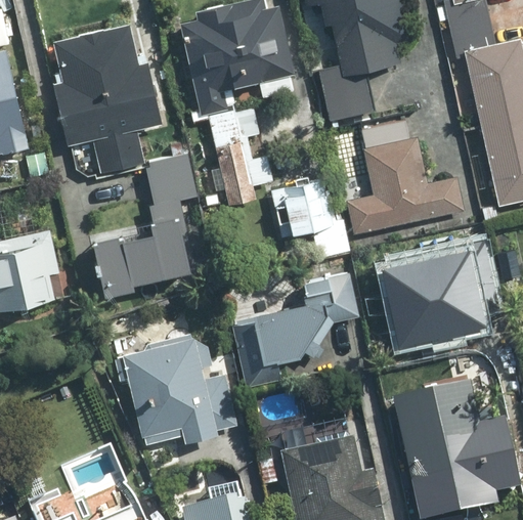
[(264,0),(252,0),(198,12),(200,20),(182,25),(204,114),(208,113),(230,209),(256,203),(253,185),(272,181),(266,157),(253,161),(248,137),(259,134),(254,109),(236,114),(231,89),(260,82),(264,98),(295,91),(291,75),(295,74),(278,6),(267,9),(264,0)]
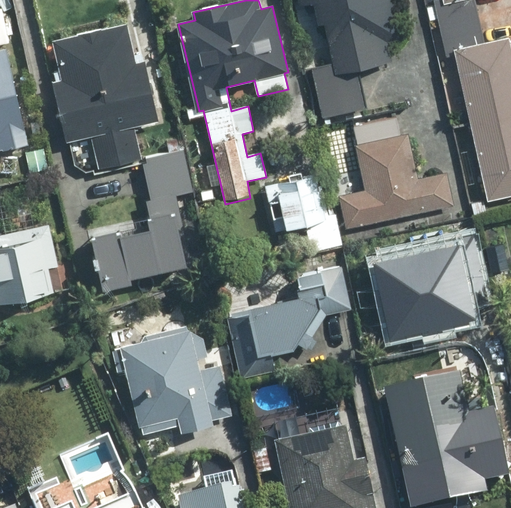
[(299,0),(300,5),(316,2),(320,22),(326,21),(336,64),(312,70),(322,116),(366,106),(358,68),(391,60),(387,41),(400,38),(391,0),(299,0)]
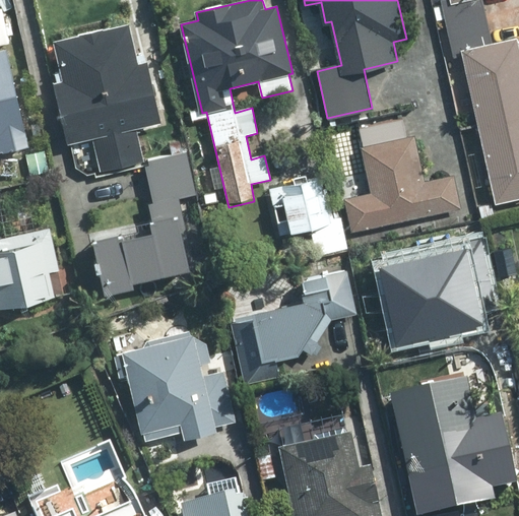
[(455,58),(466,55),(464,50),(492,44),(482,0),(450,0),(443,2),(445,8),(435,11),(437,22),(446,19),(455,58)]
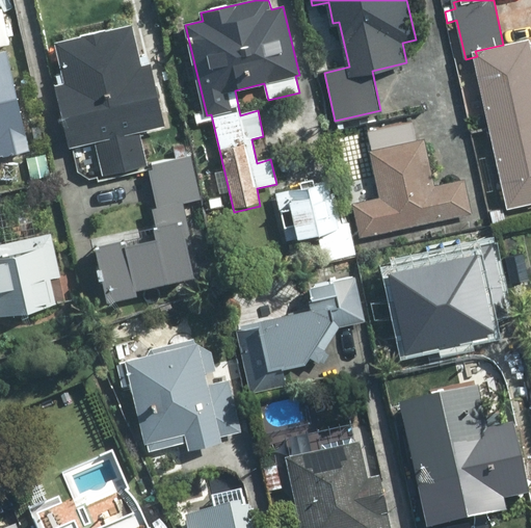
[(0,47),(8,46),(2,11),(0,11),(0,47)]
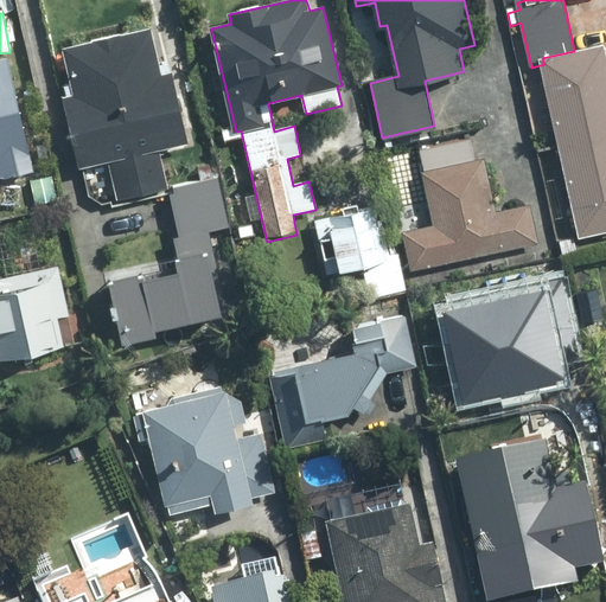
[(151,29),(65,49),(74,83),(63,87),(82,167),(110,160),(119,199),(167,187),(158,149),(187,142),(168,64),(160,66),(151,29)]
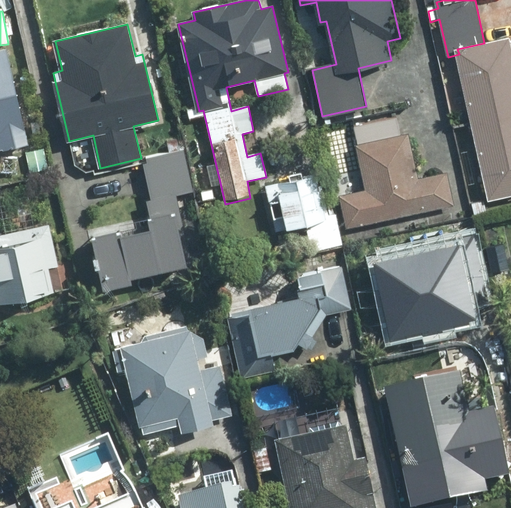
[(456,128),(473,124),(510,115),(510,42),(510,37),(484,43),(457,49),(459,54),(470,106),(453,110),(456,128)]
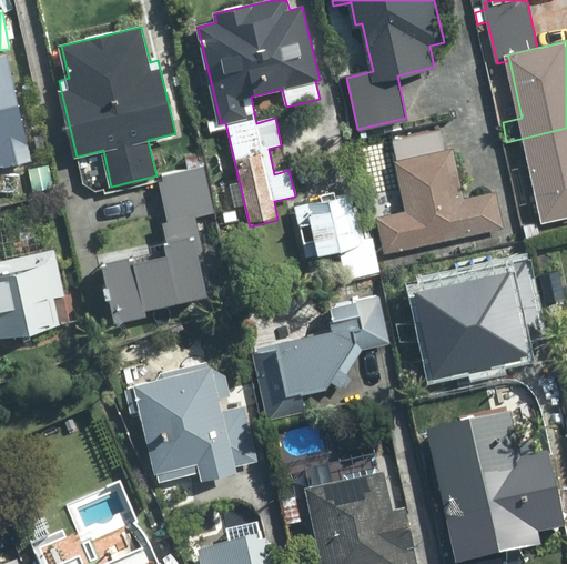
[(0,165),(30,160),(7,56),(0,57),(0,165)]
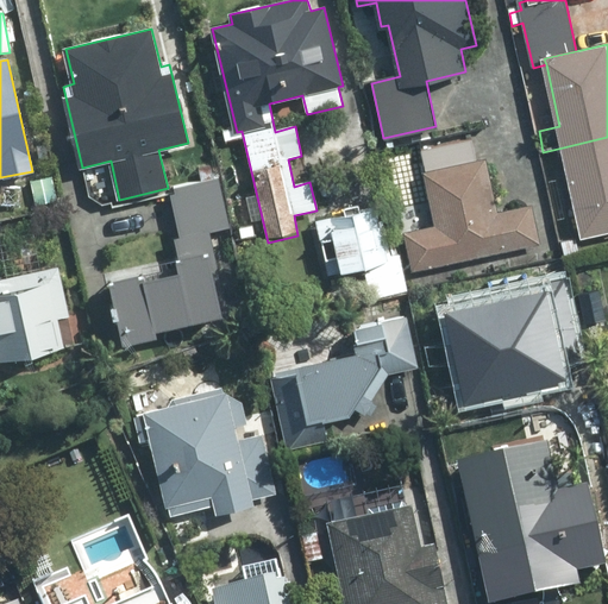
[(344,131),(308,138),(313,162),(349,155),(344,131)]
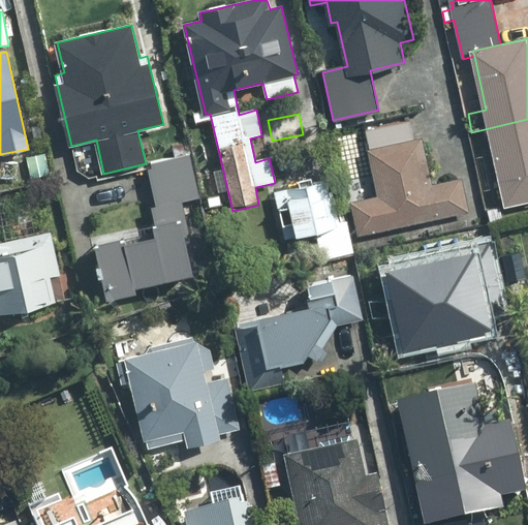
[(527,202),(527,119),(489,128),(506,207),(527,202)]
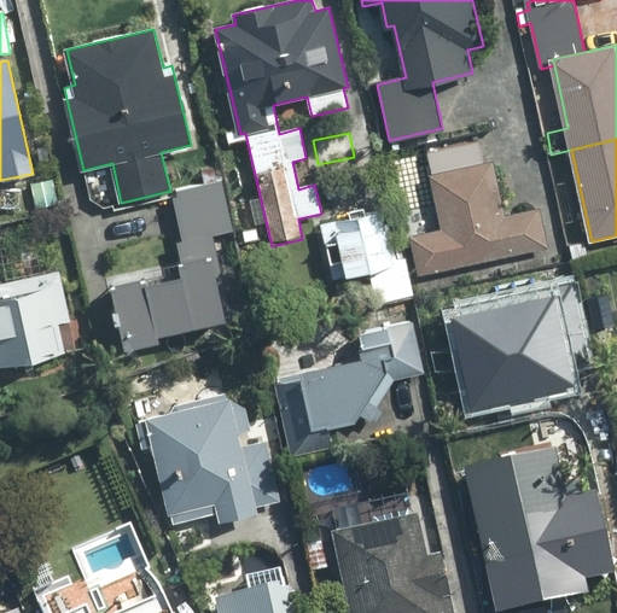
[(411,238),(419,275),(547,247),(540,211),(505,219),(493,164),(484,165),(479,145),(428,155),(444,231),(411,238)]
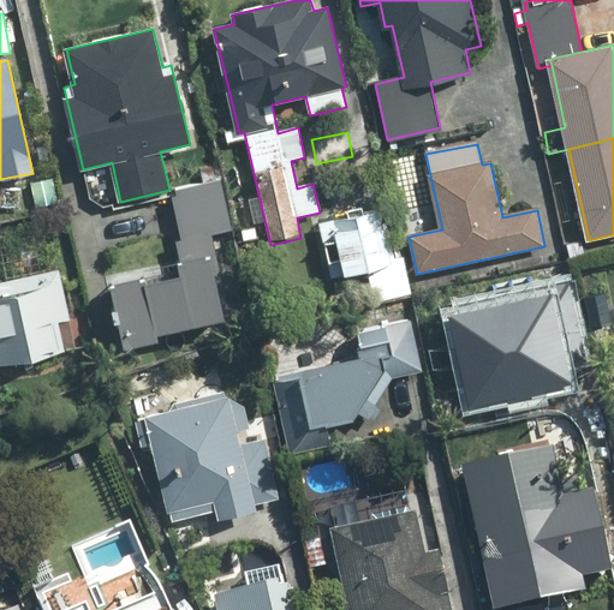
[(220,181),(173,192),(183,235),(178,237),(185,273),(144,281),(143,275),(119,280),(120,285),(115,286),(127,344),(159,336),(158,332),(230,316),(212,234),(231,231),(220,181)]
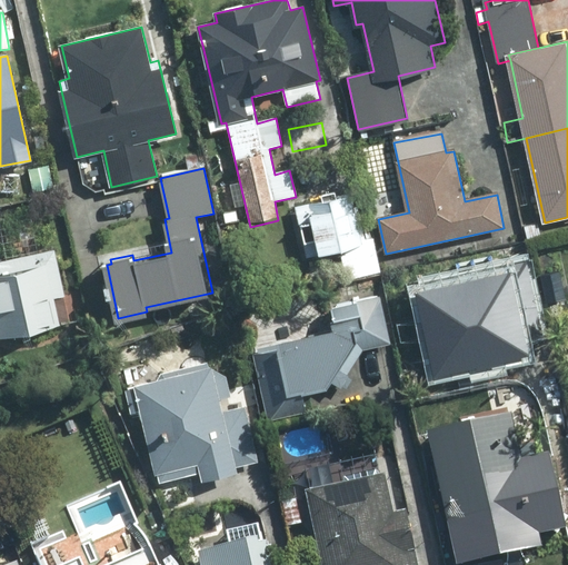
[(351,196),(298,208),(309,257),(362,245),(351,196)]
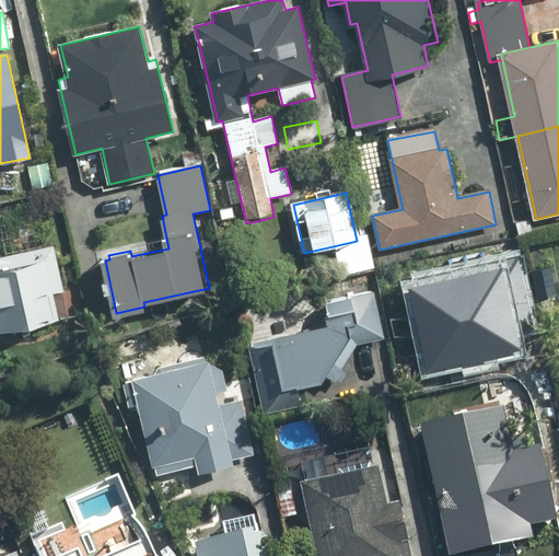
[(54,247),(0,259),(0,327),(0,331),(57,319),(51,293),(63,291),(54,247)]
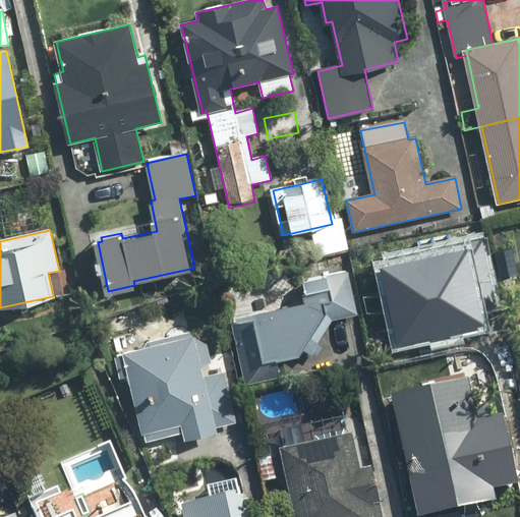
[(498,246),(502,265),(518,262),(514,243),(498,246)]
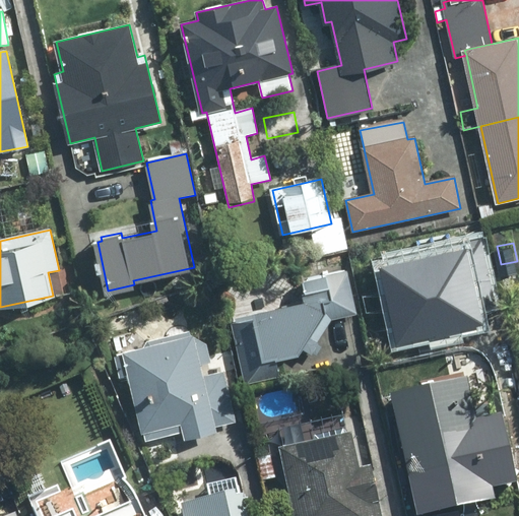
[(234,320),(247,382),(280,375),(276,357),(301,351),(322,320),(355,312),(347,274),(304,282),(308,302),(255,313),(256,316),(234,320)]
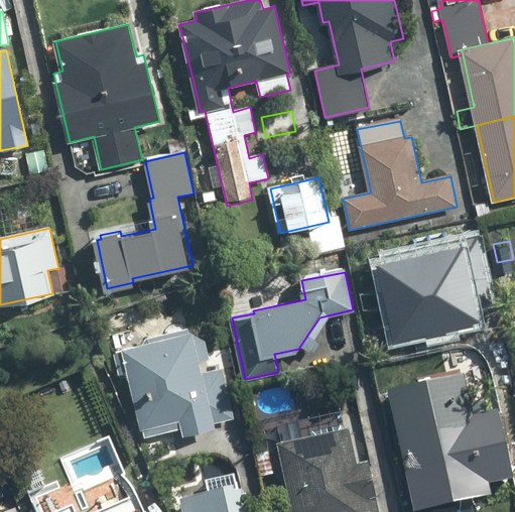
[(95,302),(84,304),(85,317),(97,316),(95,302)]
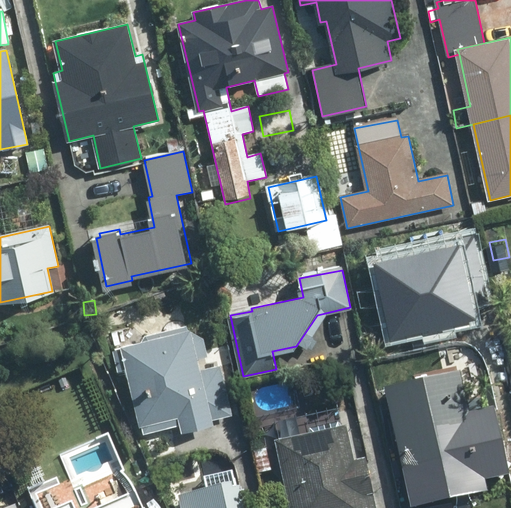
[(120,373),(129,371),(143,433),(182,424),(184,430),(214,423),(213,420),(232,415),(220,367),(200,372),(197,359),(206,357),(203,339),(190,332),(123,348),(124,350),(115,352),(120,373)]
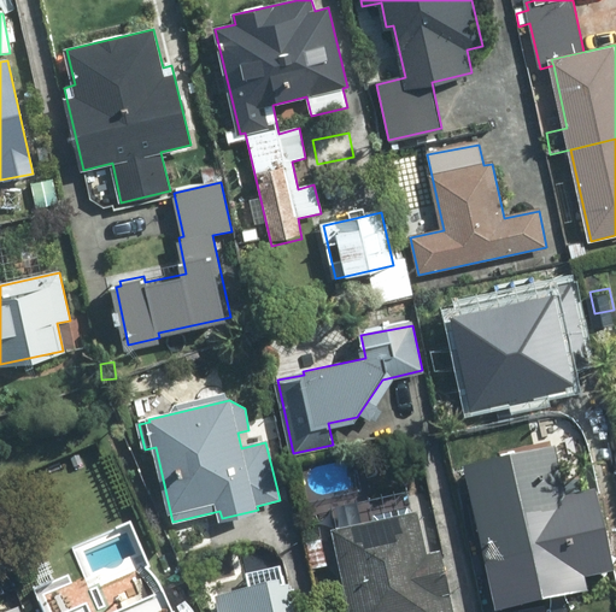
[(557,453),(467,474),(497,611),(520,611),(590,595),(586,583),(614,576),(597,495),(568,502),(557,453)]
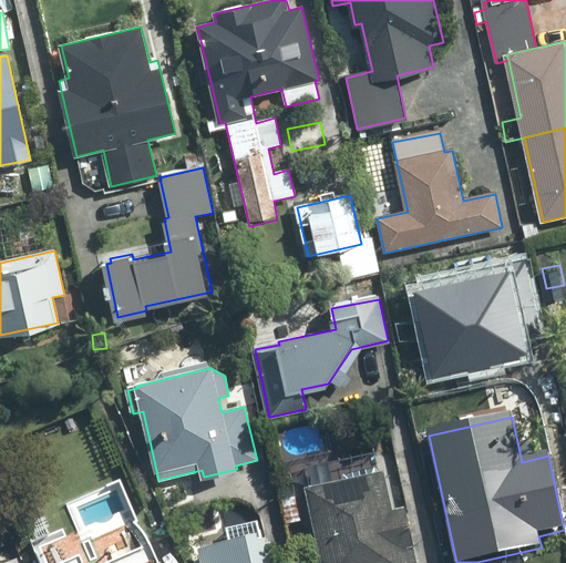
[(384,479),(307,495),(321,562),(415,562),(405,514),(392,518),(384,479)]
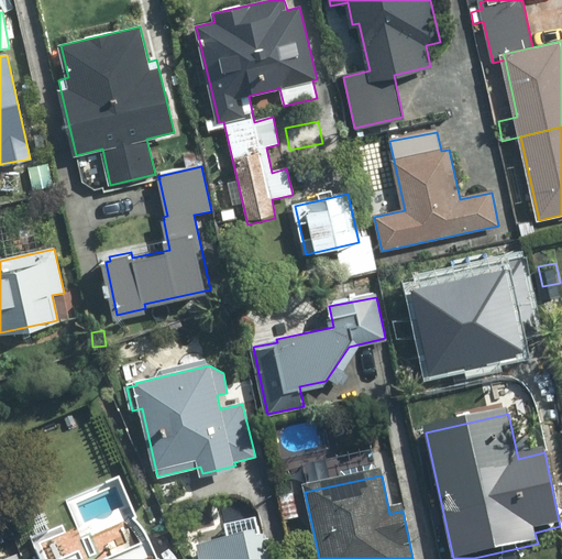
[(267,558),(263,537),(198,551),(199,558),(267,558)]
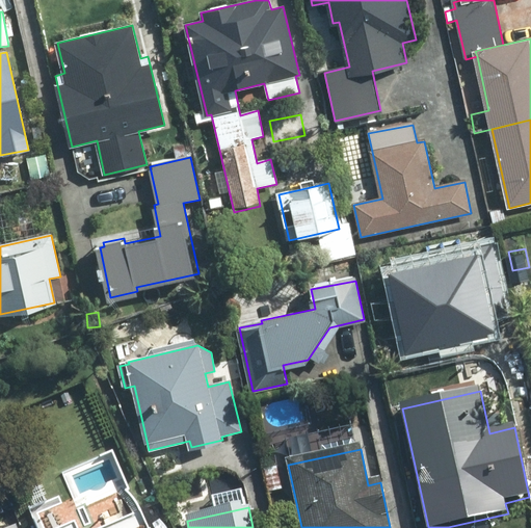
[(148,527),(143,517),(116,527),(76,527),(148,527)]
